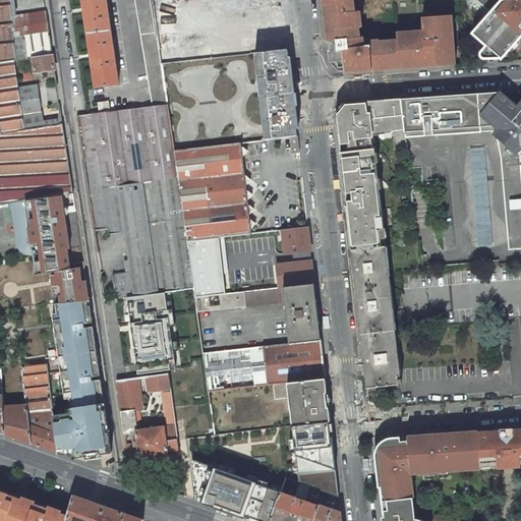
[(106,0),(82,0),(96,88),(119,84),(106,0)]
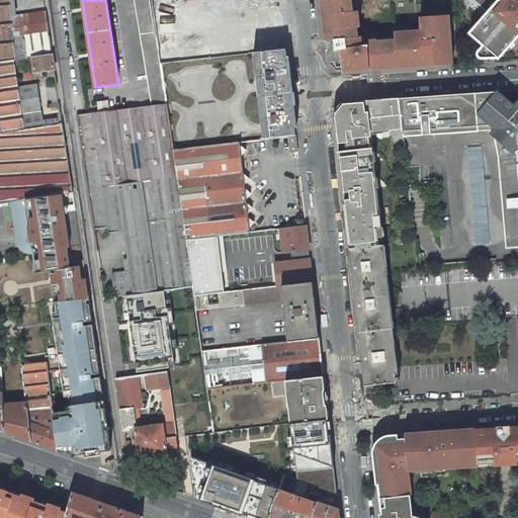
[(150,0),(134,0),(152,106),(167,104),(161,64),(150,0)]
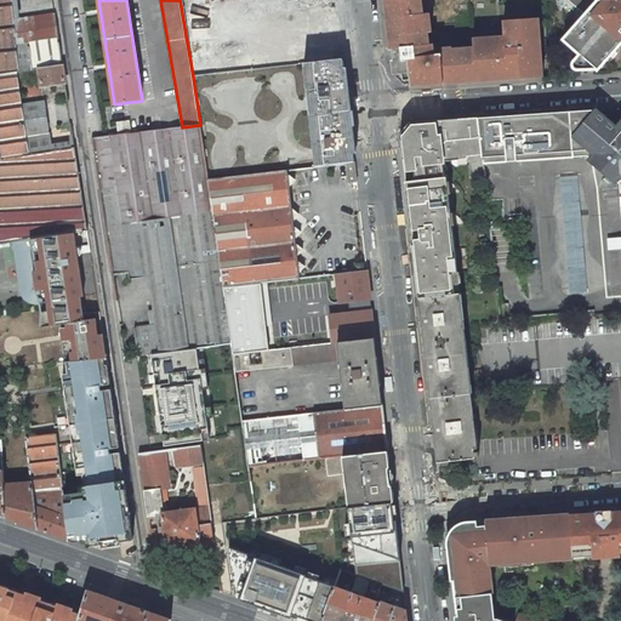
[(385,0),(391,50),(392,49),(393,61),(392,61),(393,74),(403,74),(409,73),(410,80),(410,86),(443,84),(442,55),(434,55),(433,44),(429,44),(428,33),(432,33),(431,24),(427,24),(426,13),(423,13),(421,0),(385,0)]
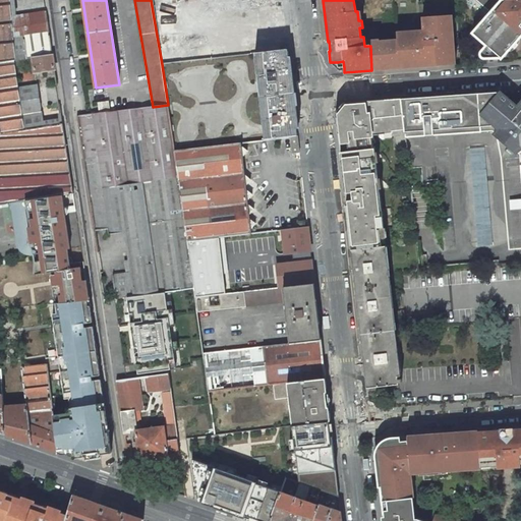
[(472,34),(486,46),(483,51),(482,52),(481,55),(481,56),(482,57),(484,58),(493,57),(497,53),(499,56),(502,58),(520,39),(520,0),(475,0),(490,13),(472,34)]
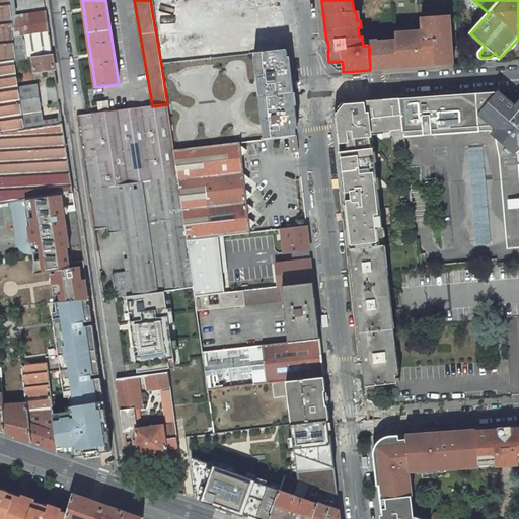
[(0,61),(14,60),(26,58),(23,35),(13,38),(11,17),(10,4),(0,5),(0,61)]
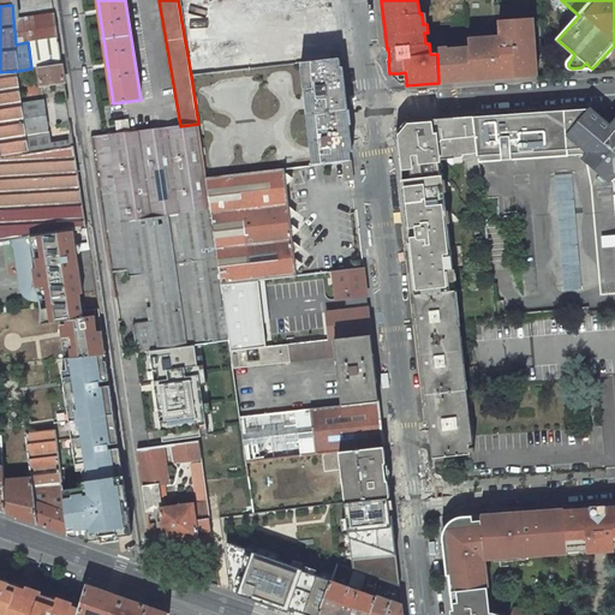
[(31,69),(39,67),(61,64),(55,15),(13,21),(16,45),(28,42),(31,69)]
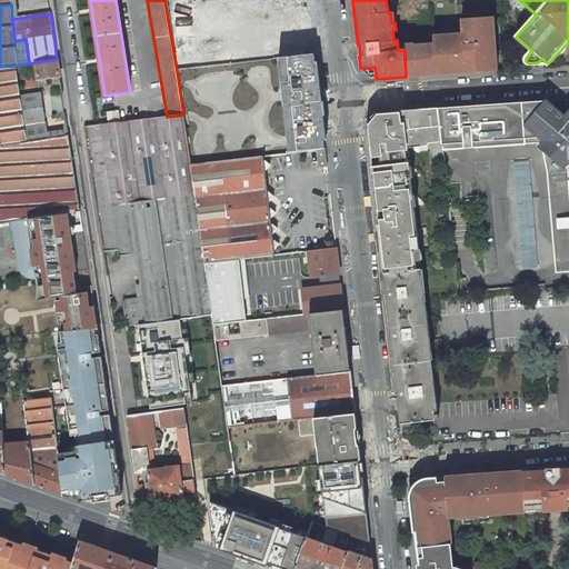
[(405,45),(405,50),(406,77),(497,71),(493,17),(461,19),(462,33),(429,36),(430,43),(413,45),(413,43),(405,45)]
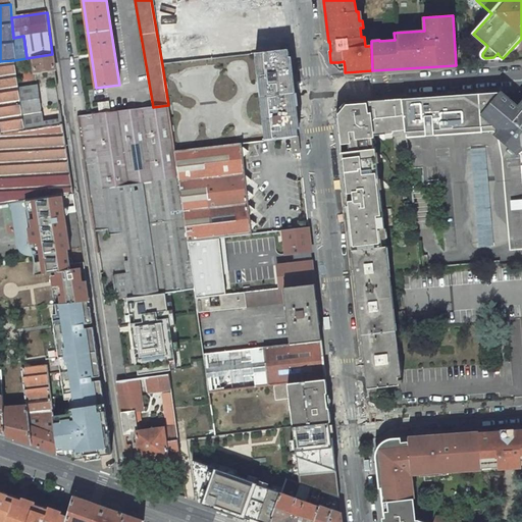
[(291,137),(298,136),(298,129),(289,57),(289,49),(255,53),(265,140),(291,137)]
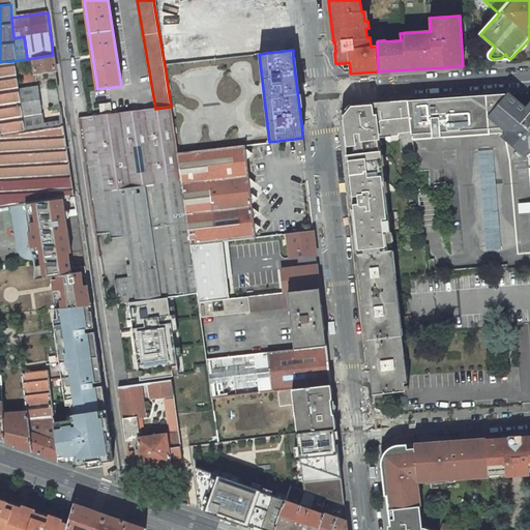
[(57,76),(53,55),(33,58),(35,79),(45,77),(43,71),(48,70),(49,77),(57,76)]
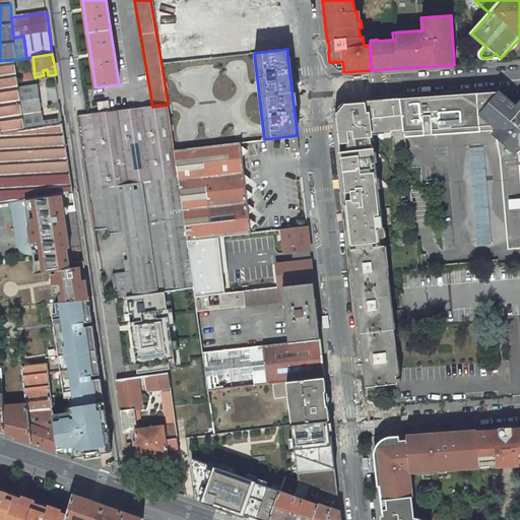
[(297,129),(299,128),(290,57),(287,57),(297,129)]
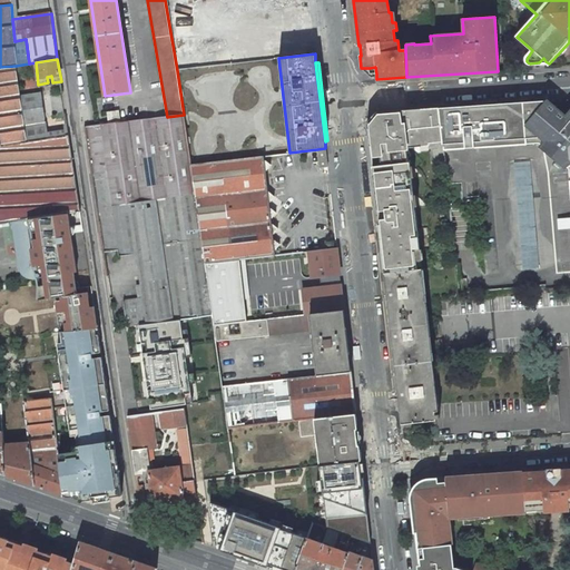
[(0,147),(27,143),(20,96),(16,66),(0,67),(0,147)]
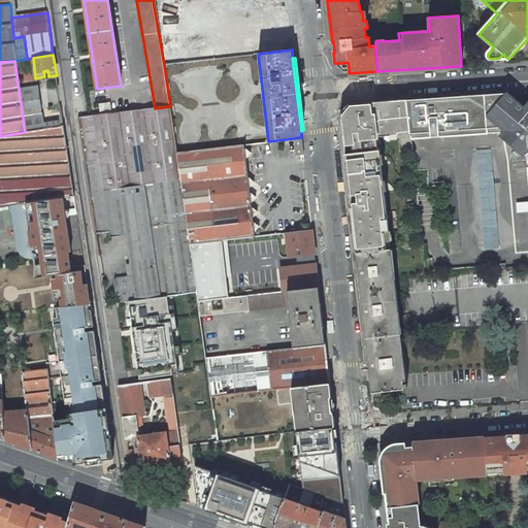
[(19,89),(25,132),(64,126),(62,114),(59,116),(60,121),(43,124),(37,86),(19,89)]
